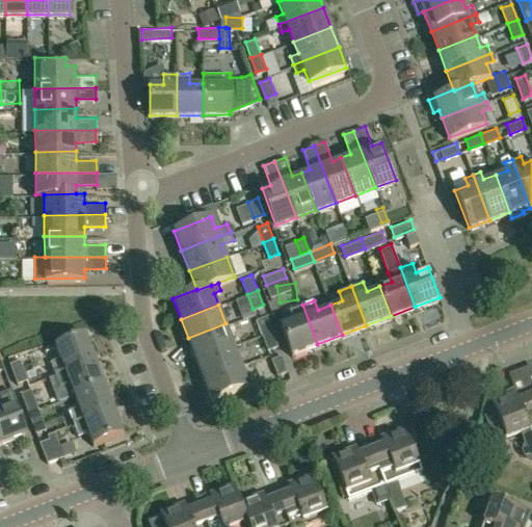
[(317,344),(302,305),(290,310),(293,319),(281,324),(292,353),(317,344)]
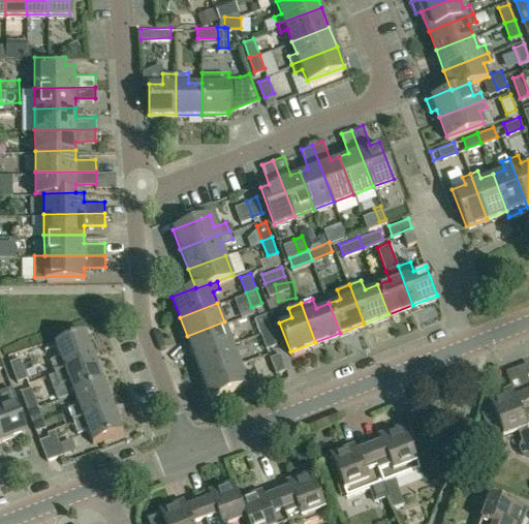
[(260,331),(271,327),(265,312),(254,316),(260,331)]
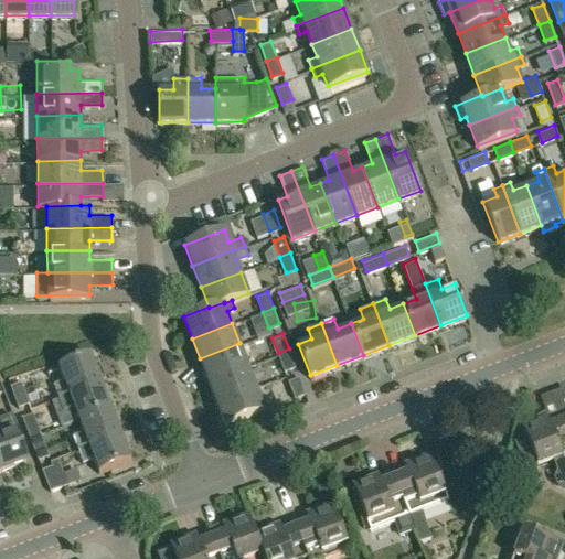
[(200,358),(208,379),(247,364),(240,343),(200,358)]
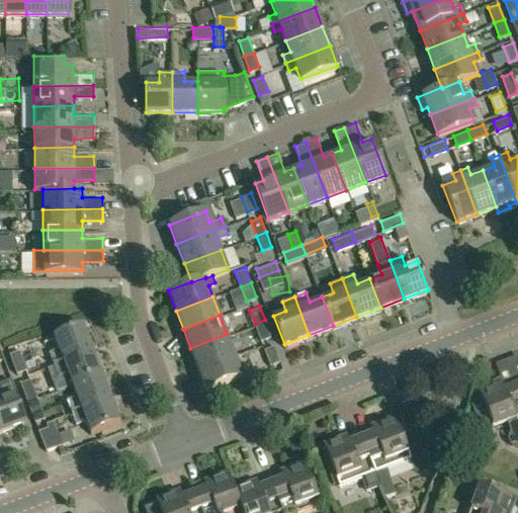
[(265,320),(255,324),(261,339),(271,335),(265,320)]
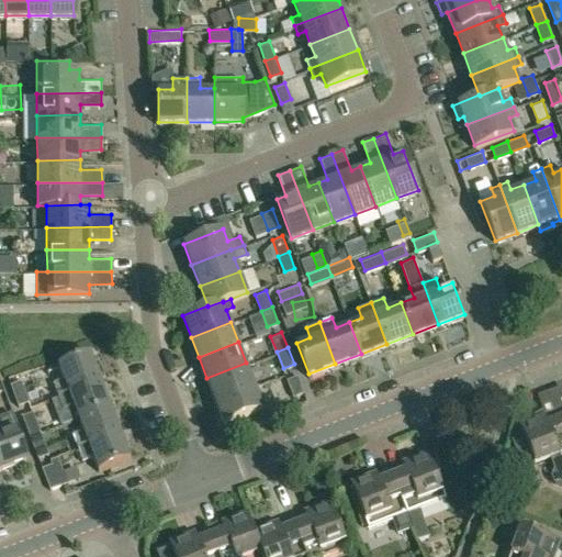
[(58,396),(100,379),(90,353),(57,365),(63,378),(53,382),(58,396)]
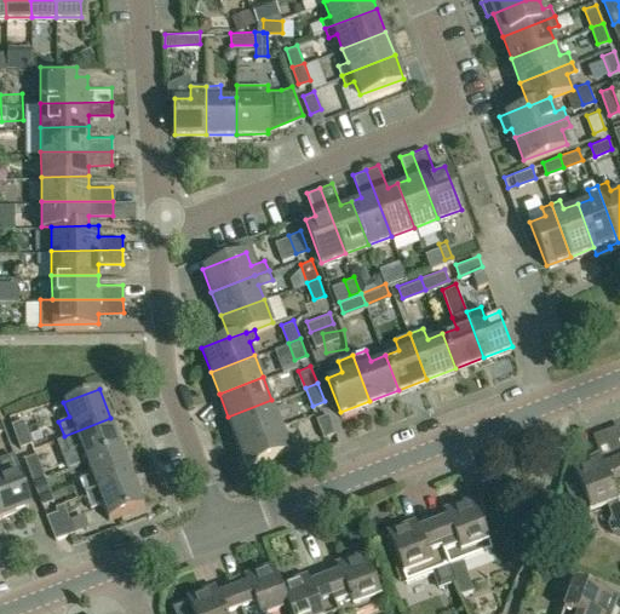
[(233,431),(236,440),(281,423),(271,400),(228,417),(233,431)]
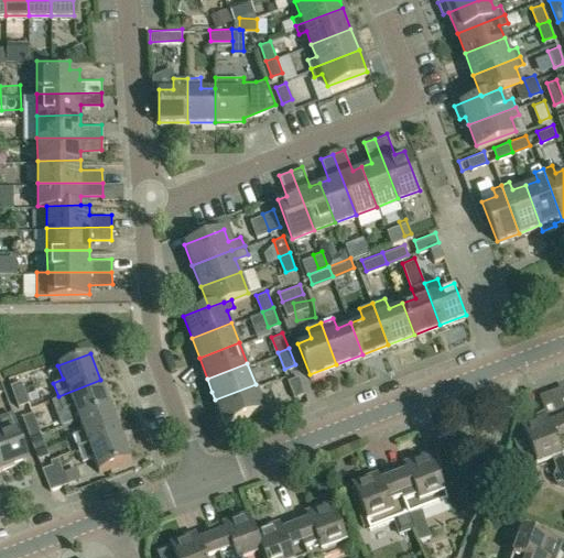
[(305,391),(299,374),(288,379),(294,395),(305,391)]
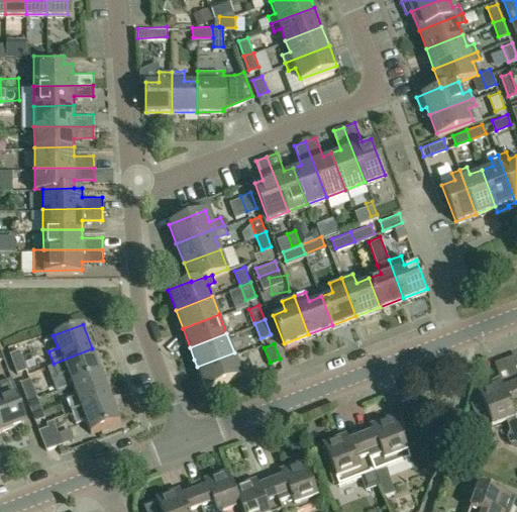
[(9,351),(17,371),(26,367),(19,347),(9,351)]
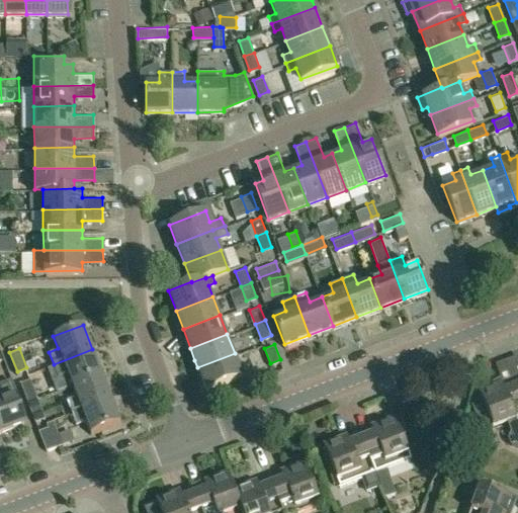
[(71,385),(101,373),(92,349),(54,364),(58,376),(66,373),(71,385)]
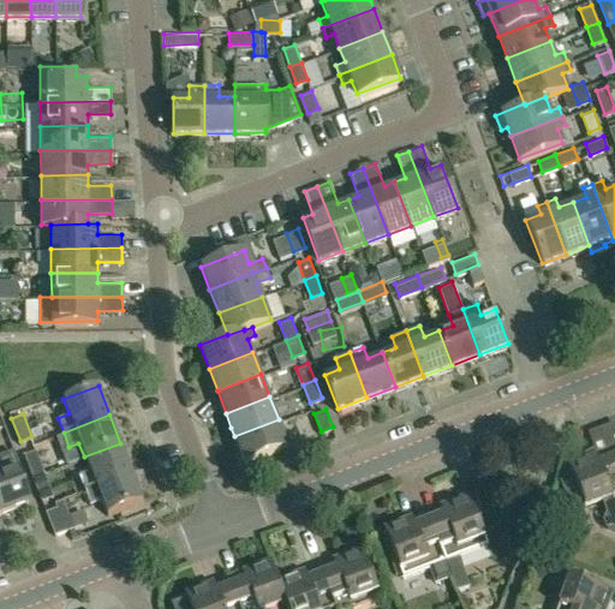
[(298,415),(285,418),(290,437),(303,434),(298,415)]
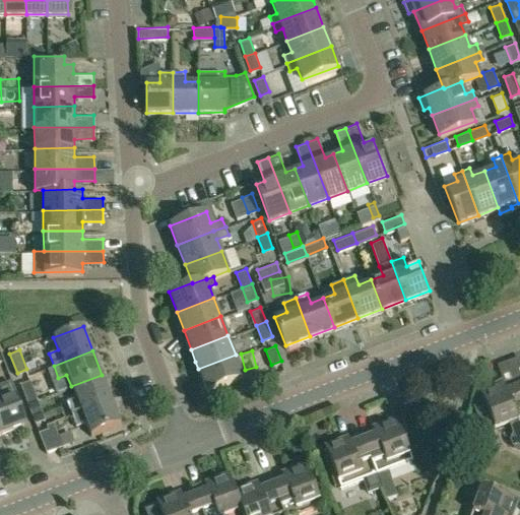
[(238,362),(236,355),(198,369),(206,389),(243,375),(238,362)]
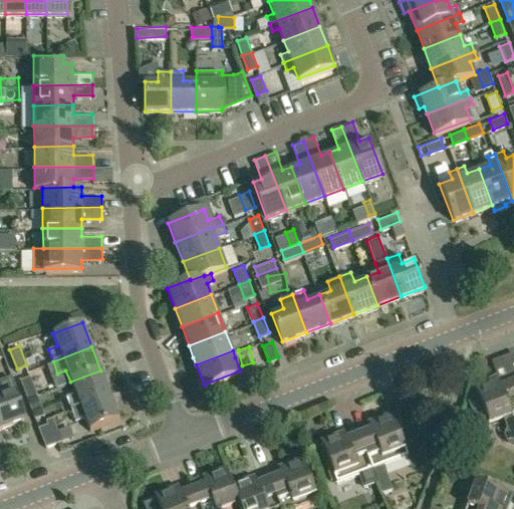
[(100,370),(70,382),(74,393),(66,396),(71,408),(109,394),(100,370)]
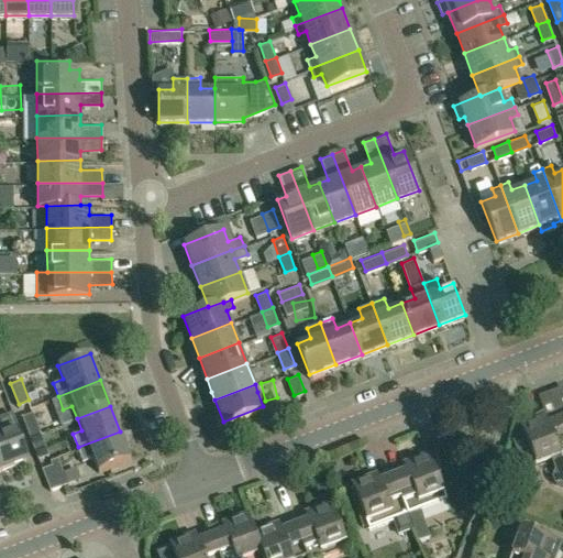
[(22,414),(30,436),(41,431),(33,409),(22,414)]
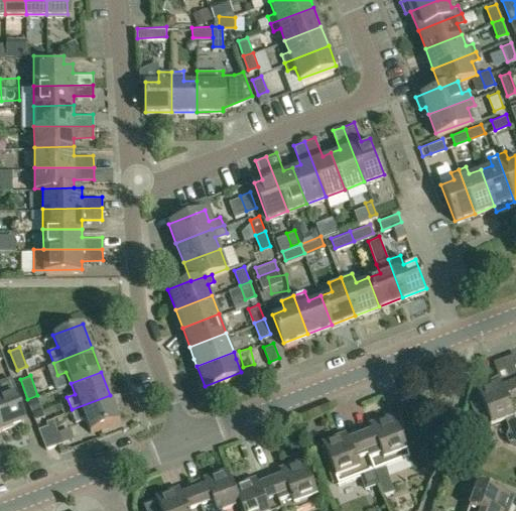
[(0,427),(1,429),(25,420),(14,392),(17,391),(11,377),(0,381),(0,427)]
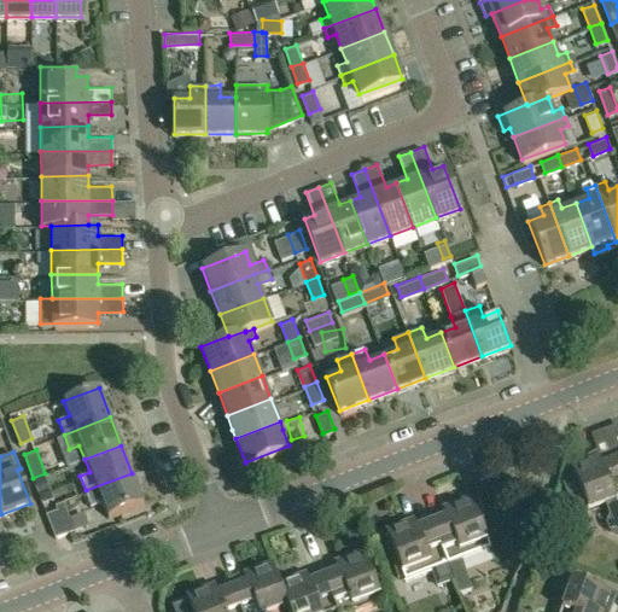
[(587,506),(605,499),(610,512),(606,518),(610,526),(617,530),(617,529),(617,459),(616,454),(601,459),(599,452),(570,462),(587,506)]
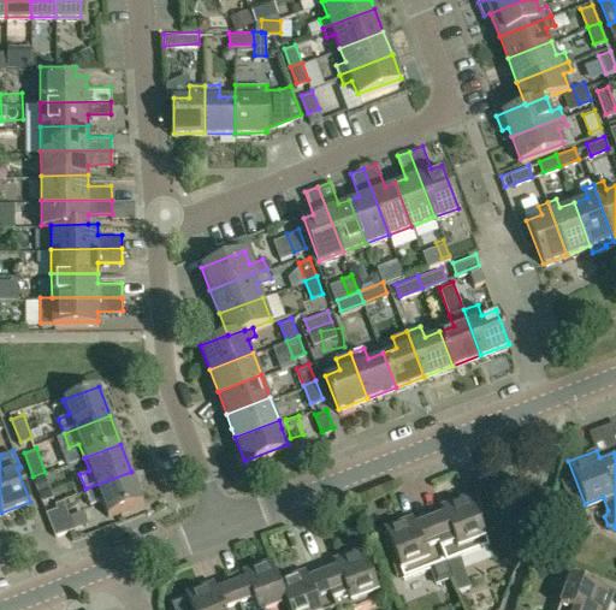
[(45,472),(33,477),(42,499),(54,495),(45,472)]
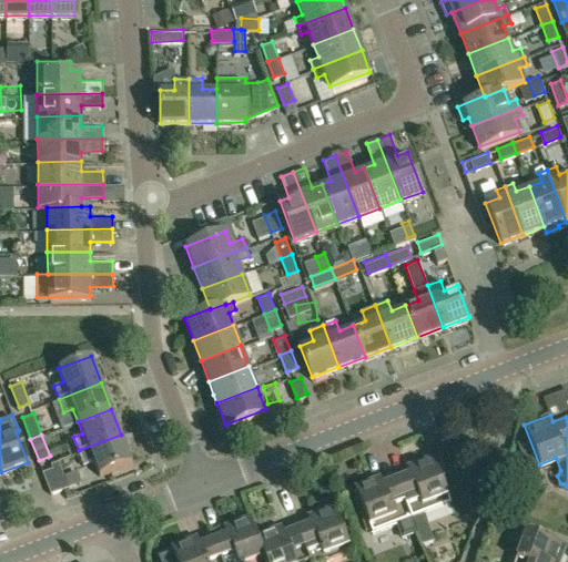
[(99,473),(131,461),(121,435),(79,450),(83,463),(93,460),(99,473)]
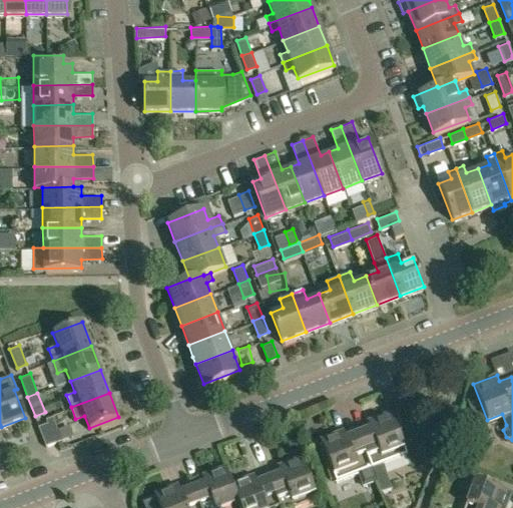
[(359,430),(372,465),(407,451),(391,409),(367,418),(370,425),(359,430)]
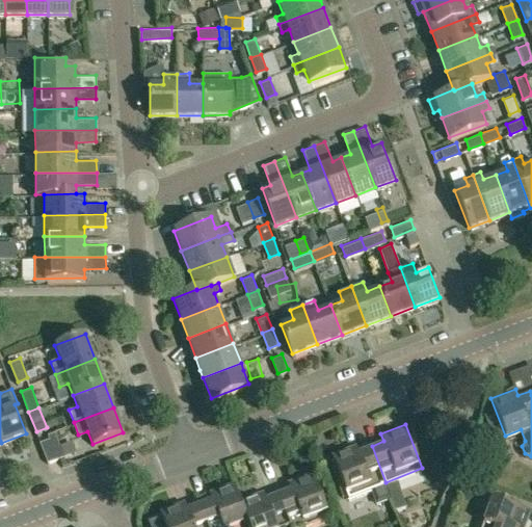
[(40,441),(48,460),(63,454),(54,430),(48,432),(49,437),(40,441)]
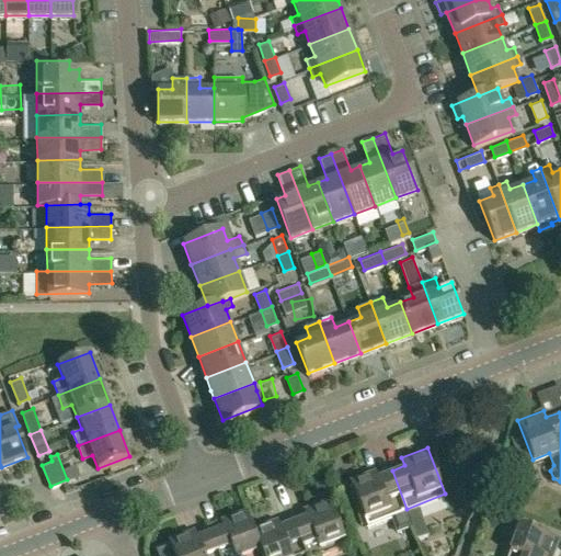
[(407,509),(392,471),(379,475),(376,467),(351,477),(368,523),(407,509)]
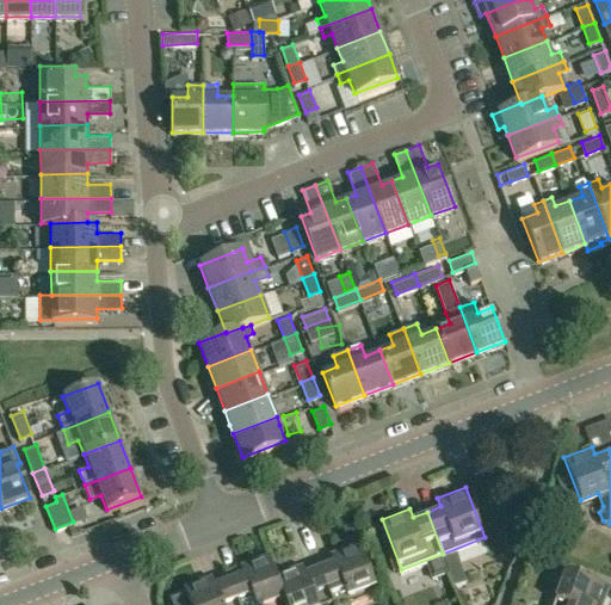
[(333,598),(332,599),(333,604),(340,604),(378,591),(358,541),(331,551),(333,560),(320,565),(333,598)]
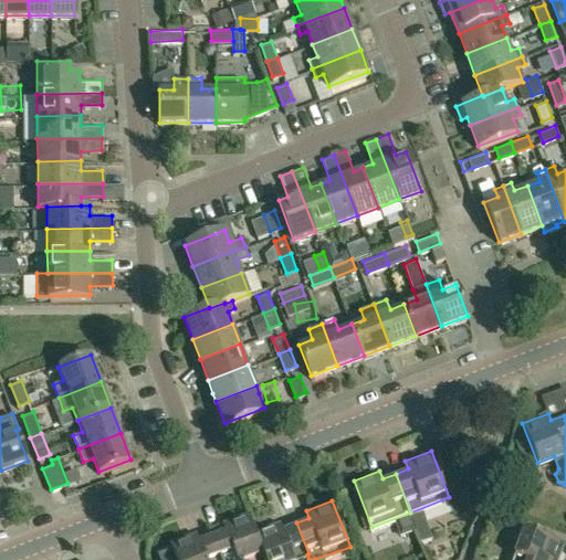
[(254,530),(255,530),(249,511),(222,521),(226,528),(212,534),(222,559),(236,559),(262,550),(254,530)]
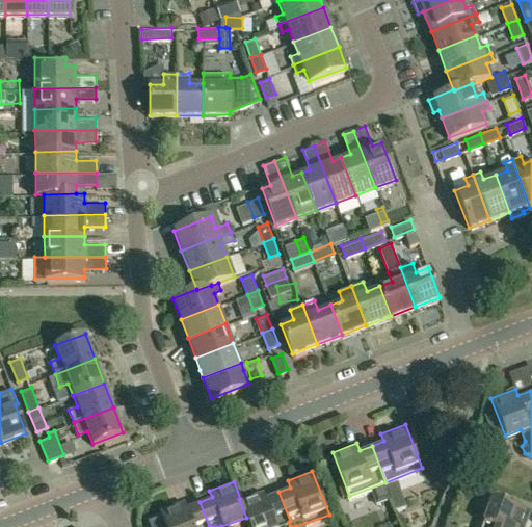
[(290,521),(278,492),(266,497),(263,490),(240,499),(239,499),(246,518),(249,526),(274,526),(289,522),(290,521)]
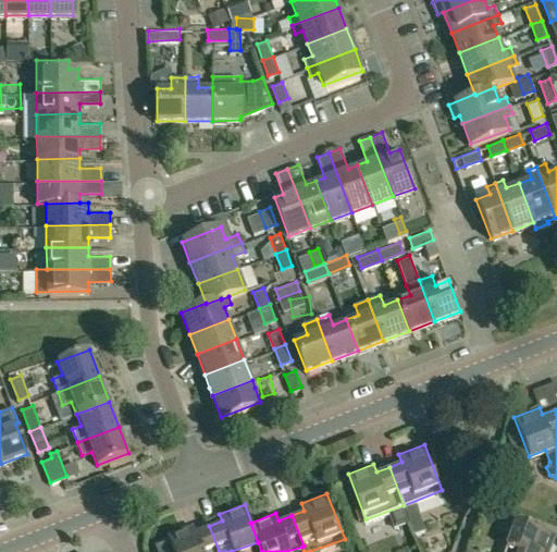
[(0,518),(0,534),(0,536),(19,531),(14,515),(0,518)]
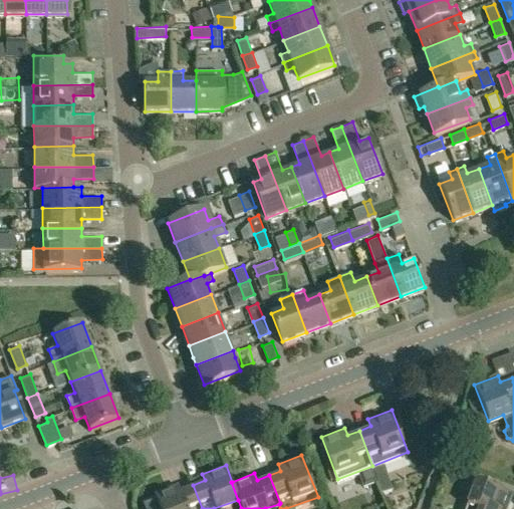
[(476,479),(464,508),(505,508),(512,492),(476,479)]
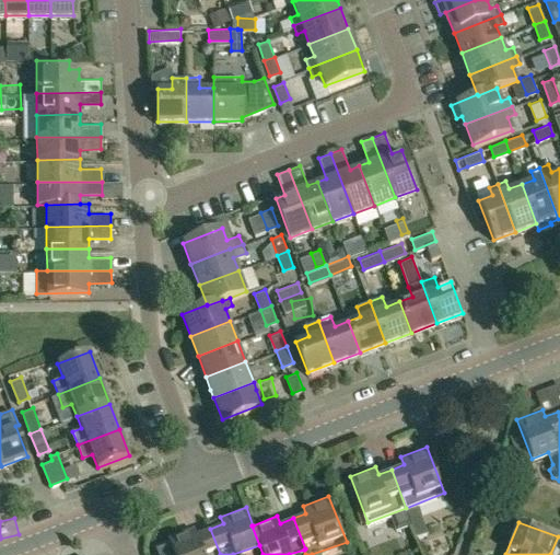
[(220,554),(210,529),(197,534),(194,527),(168,536),(175,554),(220,554)]
